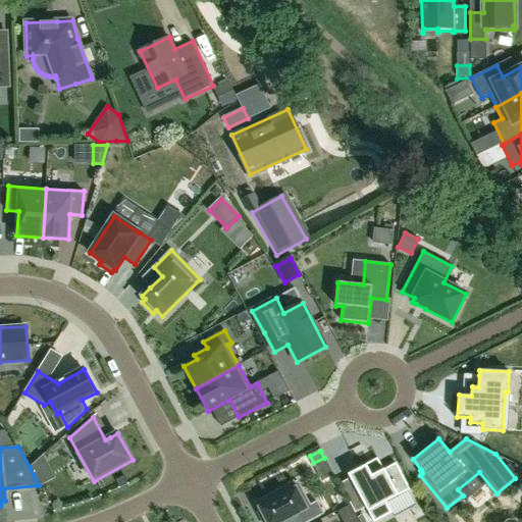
[(43,455),(30,467),(34,475),(48,463),(43,455)]
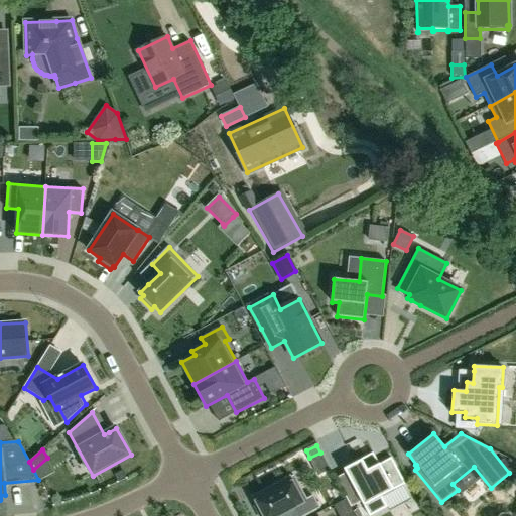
[(361,458),(344,468),(369,515),(386,505),(381,495),(404,482),(390,456),(367,469),(361,458)]
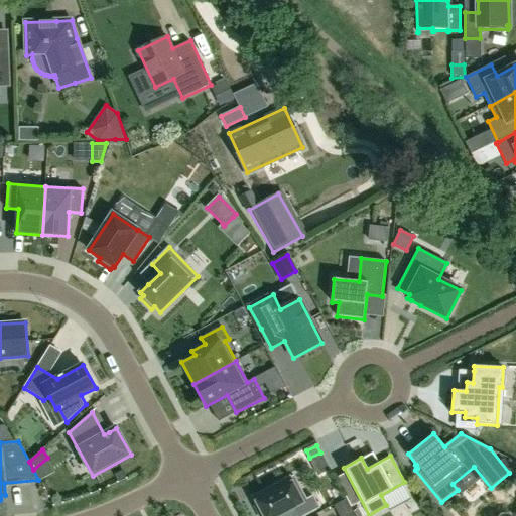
[(294,476),(254,497),(258,505),(255,507),(259,515),(278,515),(292,509),(296,515),(304,515),(319,508),(313,496),(306,500),(294,476)]
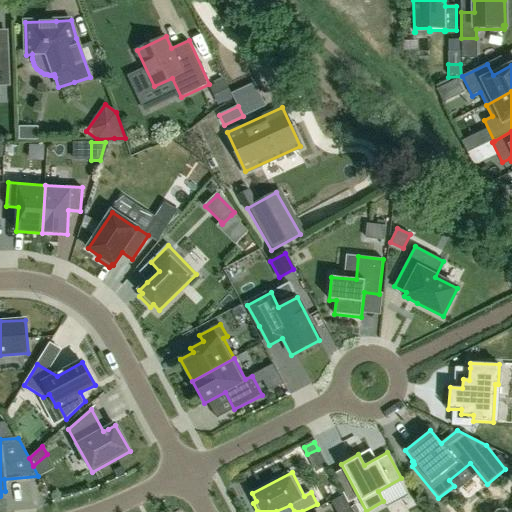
[(335,509),(347,503),(343,496),(331,502),(335,509)]
